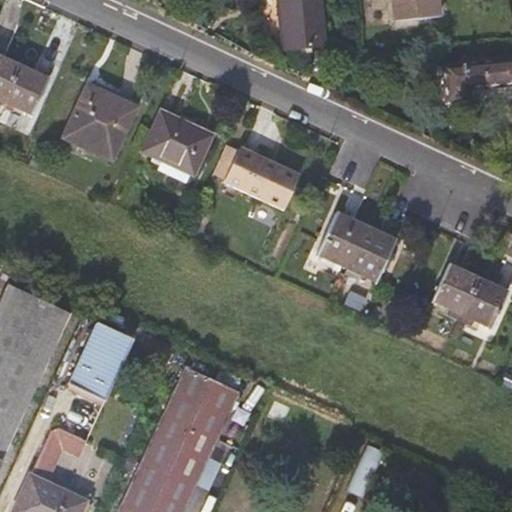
[(277,0),(283,50),(324,46),(319,0),(277,0)]
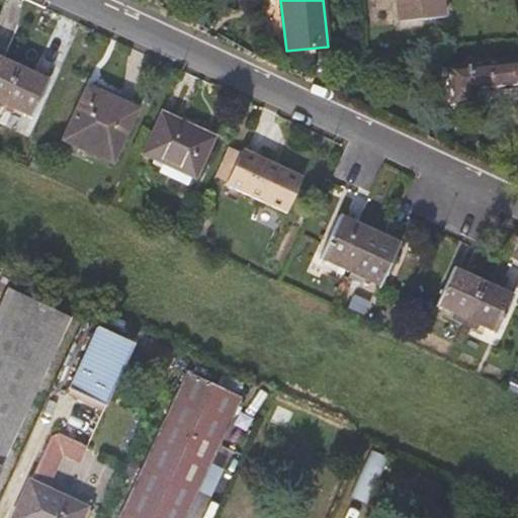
[(442,0),(397,0),(399,21),(444,18),(442,0)]
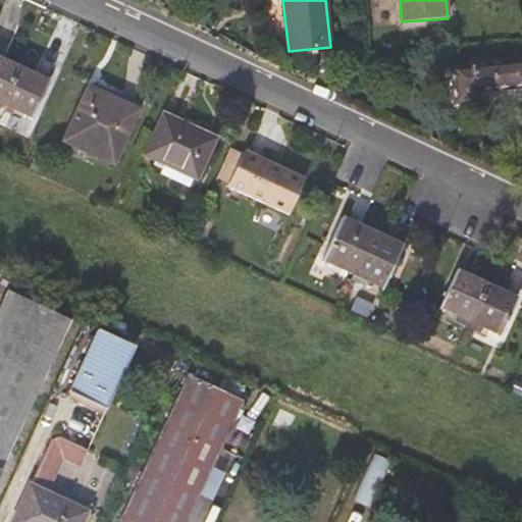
[(17,67),(0,58),(0,105),(0,106),(17,67)]
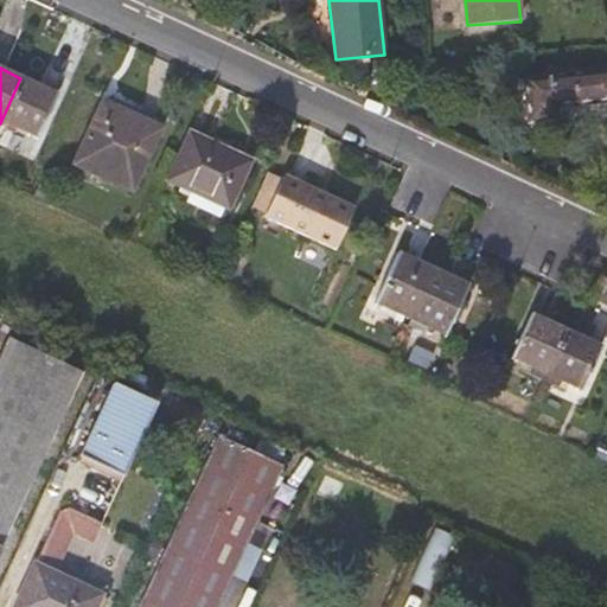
[(606,70),(540,75),(524,76),(528,119),(555,116),(554,104),(606,100),(606,70)]
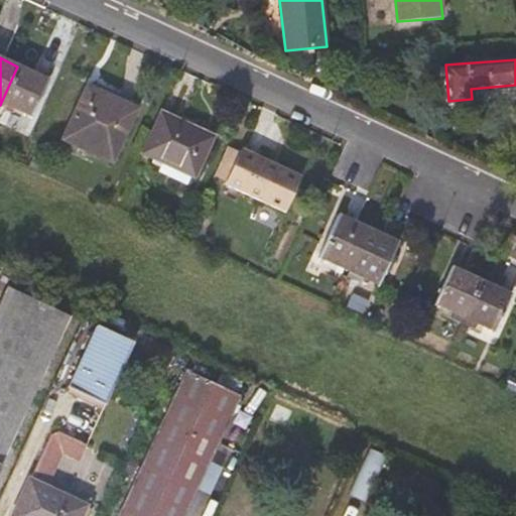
[(48,81),(17,67),(0,105),(31,119),(48,81)]
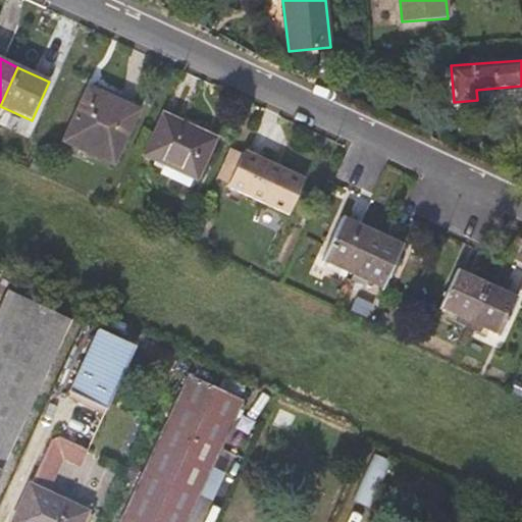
[(113,164),(141,104),(114,92),(111,98),(88,88),(63,141),(113,164)]
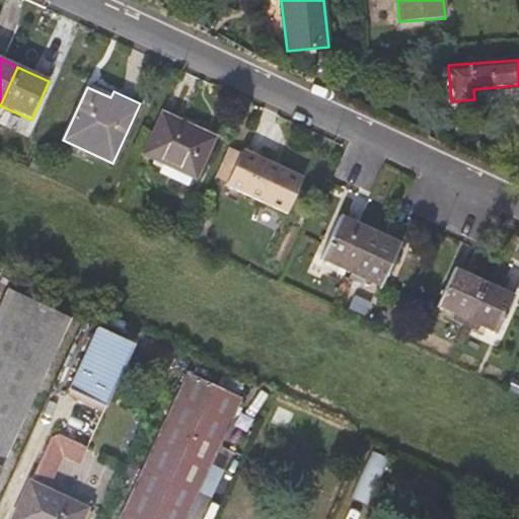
[(214,138),(163,115),(145,153),(164,162),(196,176),(214,138)]
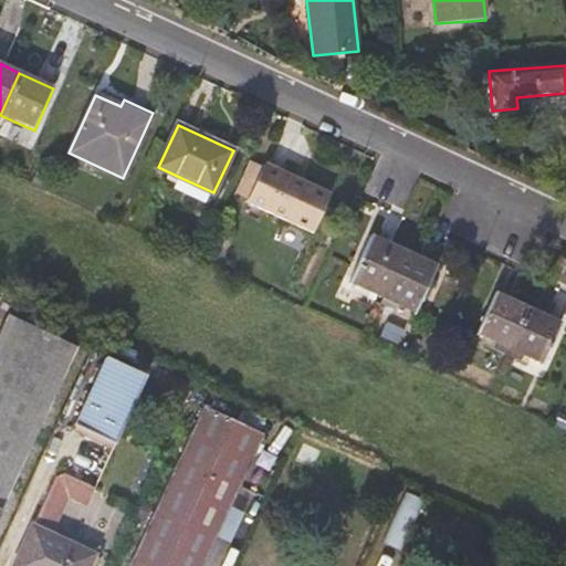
[(248,201),(314,232),(332,196),(265,165),(248,201)]
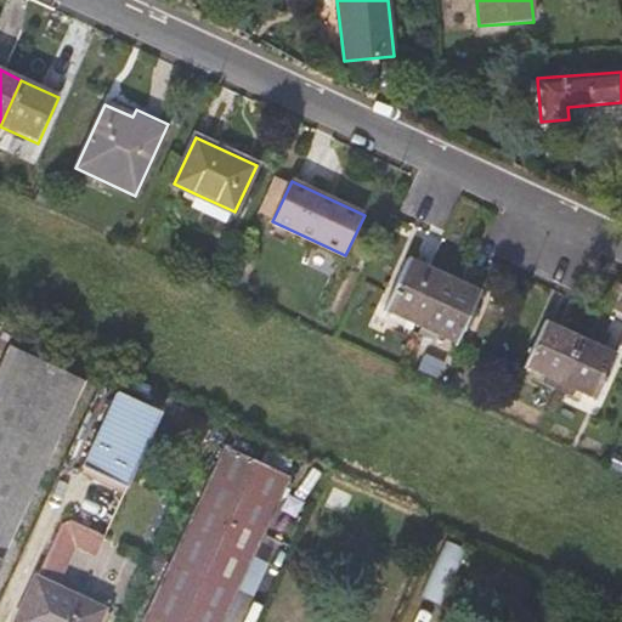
[(235,211),(197,194),(190,208),(228,225),(235,211)]
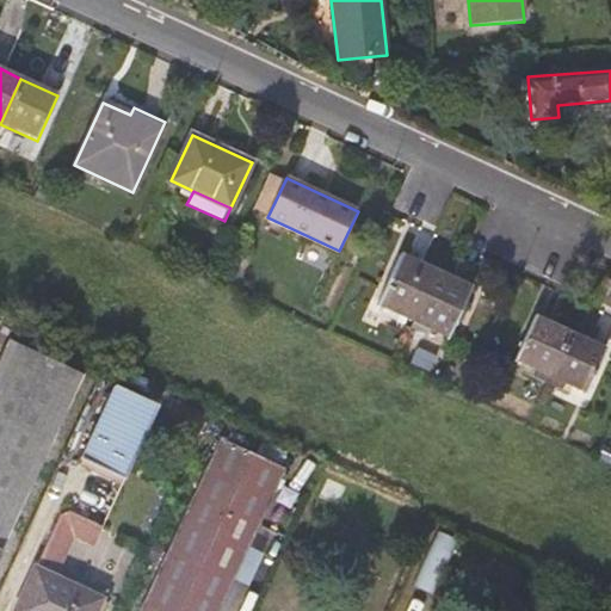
[(436,272),(400,254),(374,308),(411,326),(436,272)]
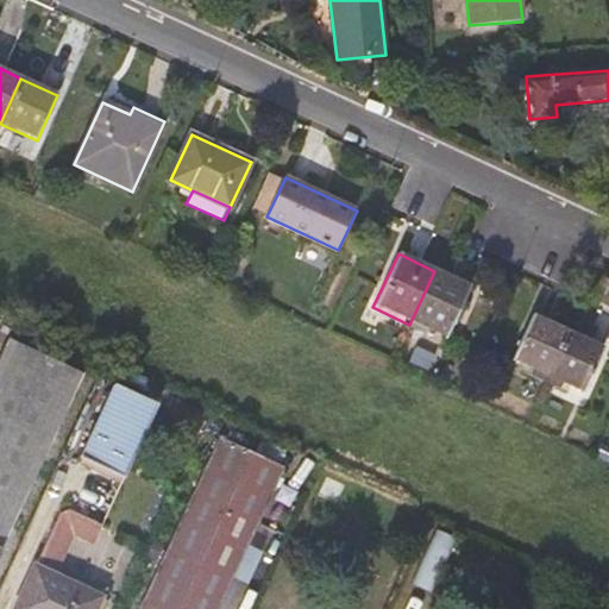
[(445,341),(470,288),(434,271),(409,325),(445,341)]
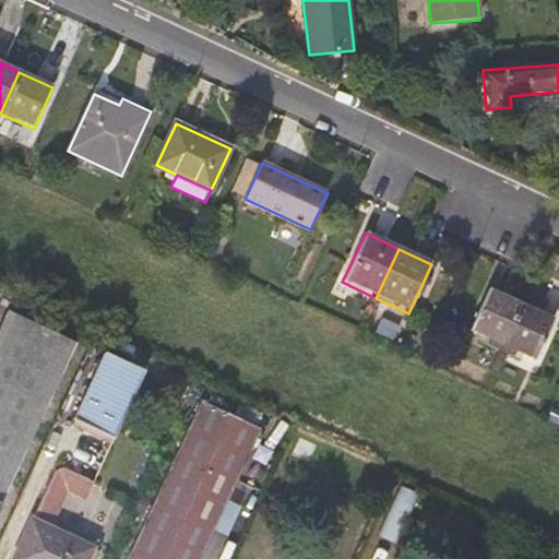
[(521,306),(497,294),(478,335),(503,346),(521,306)]
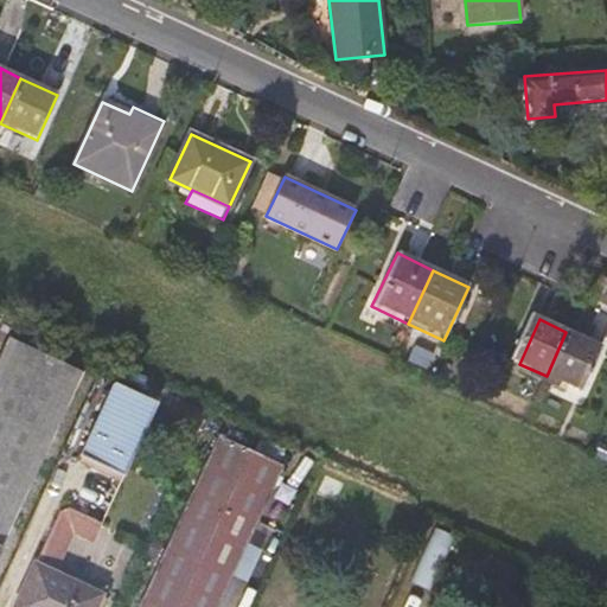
[(601,347),(566,332),(547,376),(581,391),(601,347)]
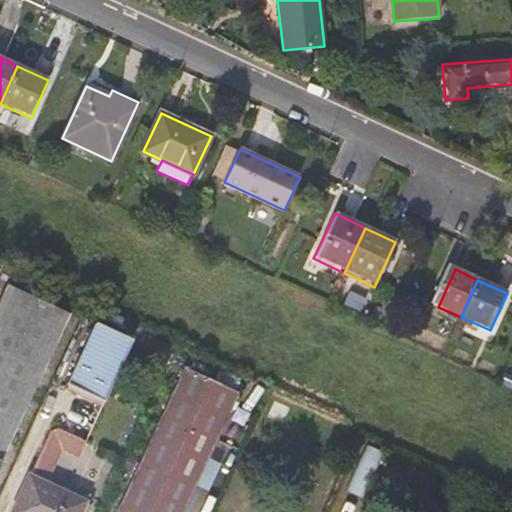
[(0,464),(71,314),(9,286),(0,305),(0,464)]
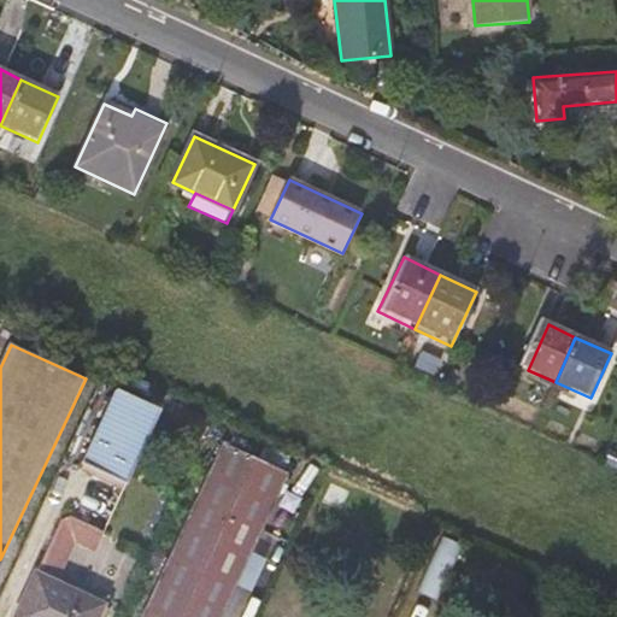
[(157,407),(116,388),(82,462),(123,481),(157,407)]
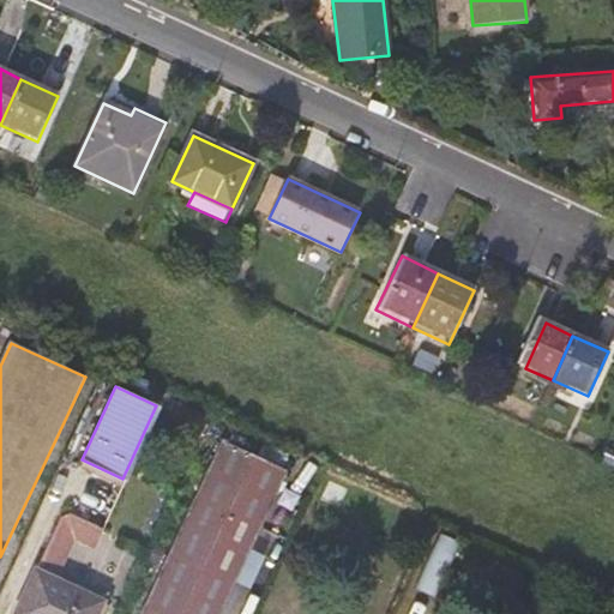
[(220,613),(287,470),(221,439),(139,613),(220,613)]
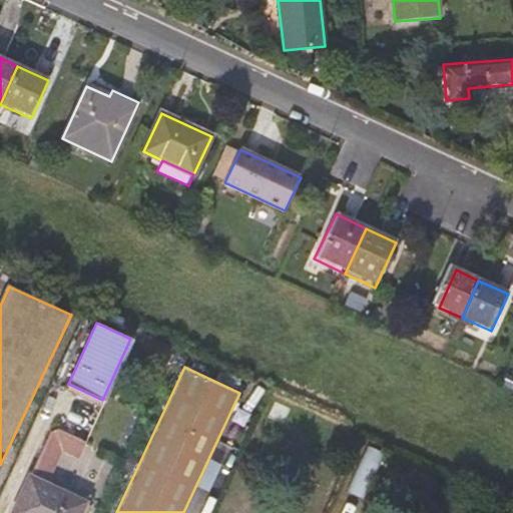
[(80,512),(85,502),(44,485),(52,468),(60,451),(77,459),(85,442),(57,429),(50,432),(29,477),(12,512),(80,512)]
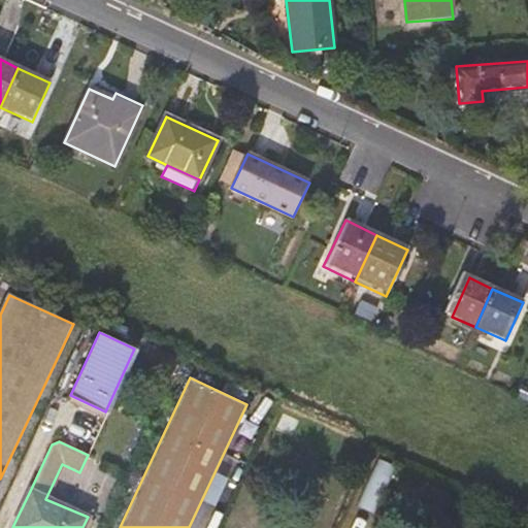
[(375,515),(397,466),(380,458),(358,505),(375,515)]
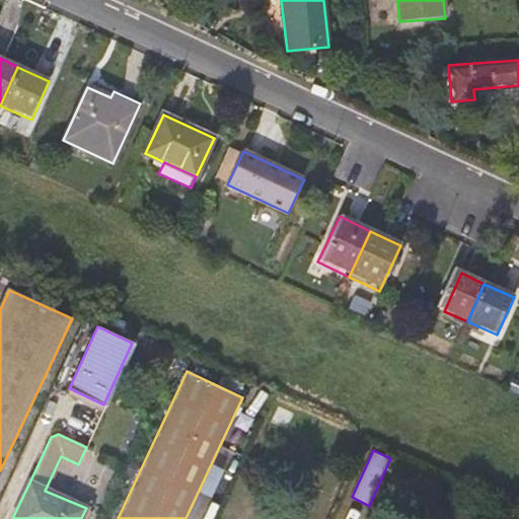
All buildings are outlined.
